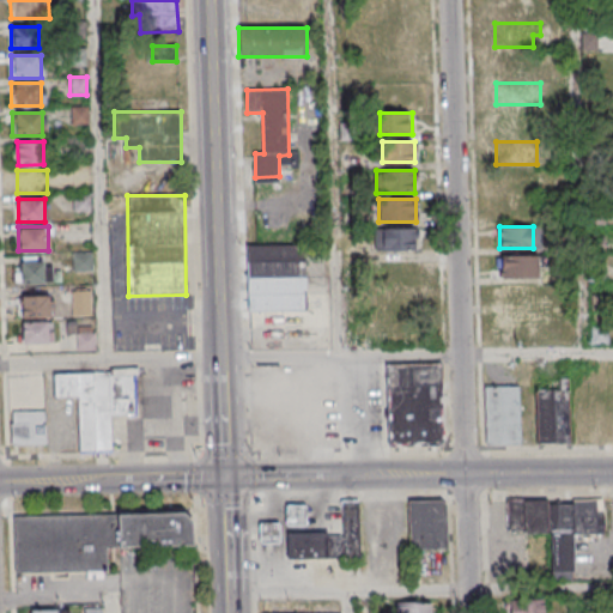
[(417,229),(378,229),(378,249),(417,249),(417,229)]
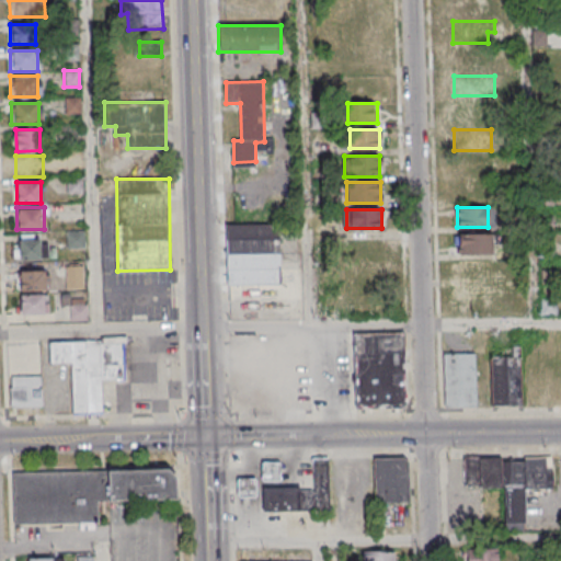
[(281,285),(281,222),(226,222),(226,285),(281,285)]
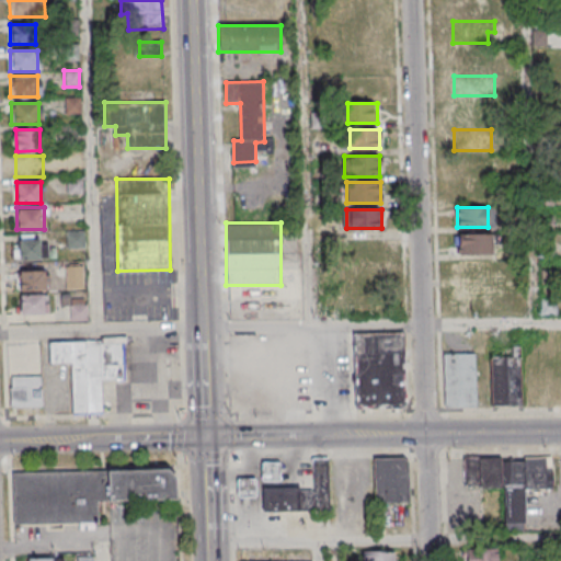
[(84,230),(67,230),(67,249),(84,249),(84,230)]
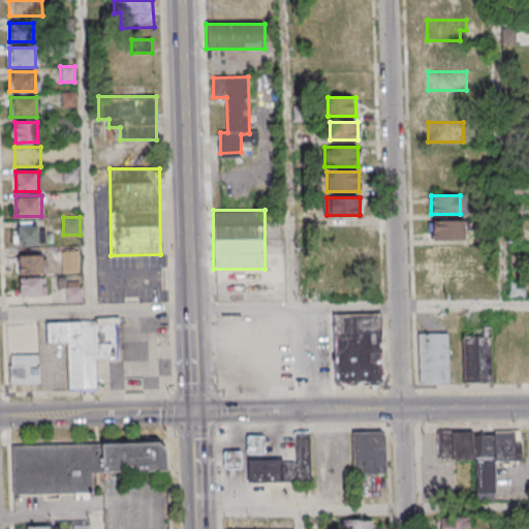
[(465,220),(431,220),(431,239),(465,239),(465,220)]
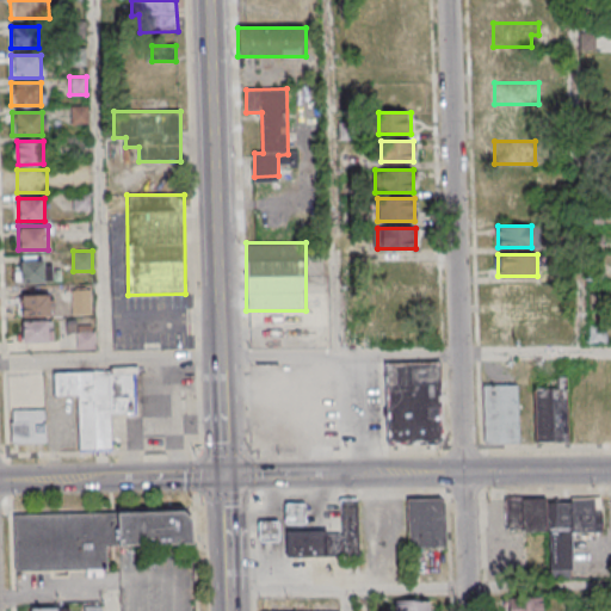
[(16,260),(17,283),(53,282),(51,259),(16,260)]
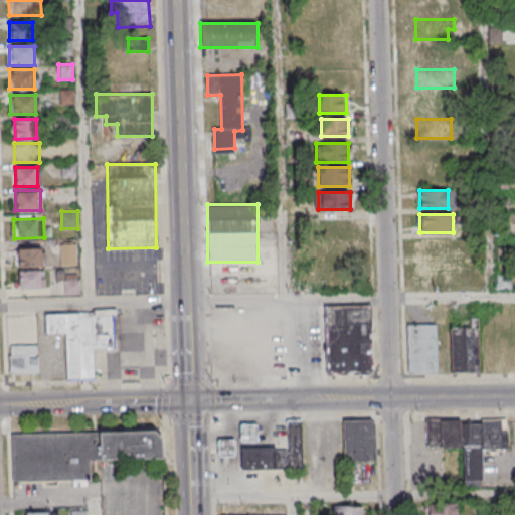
[(45,248),(18,248),(18,266),(45,266),(45,248)]
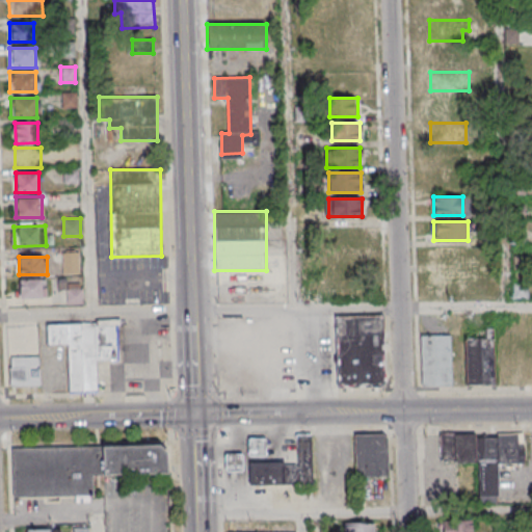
[(456,296),(456,272),(433,272),(433,296),(456,296)]
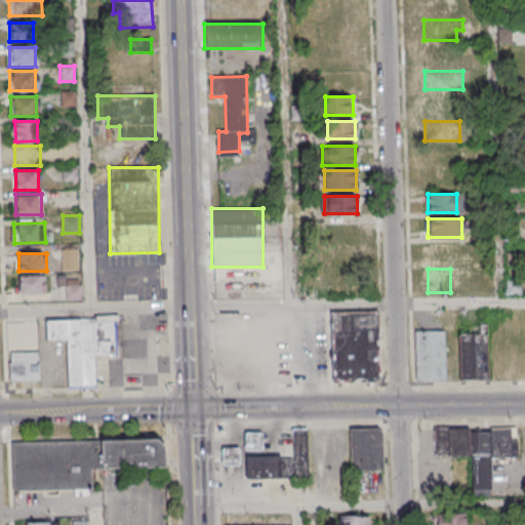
[(350,273),(327,273),(327,292),(350,292),(350,273)]
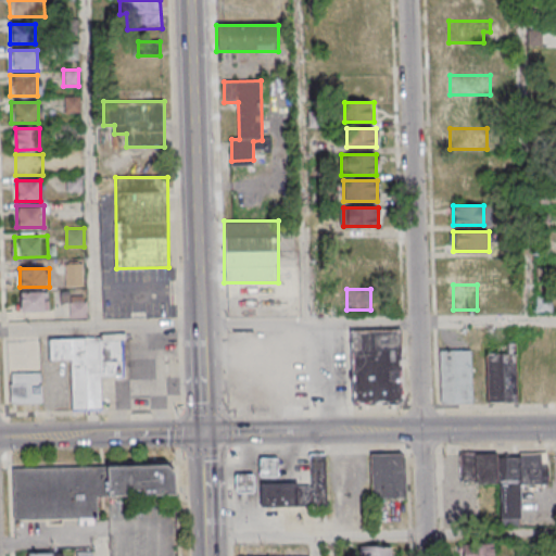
[(19,292),(19,311),(48,311),(47,291),(19,292)]
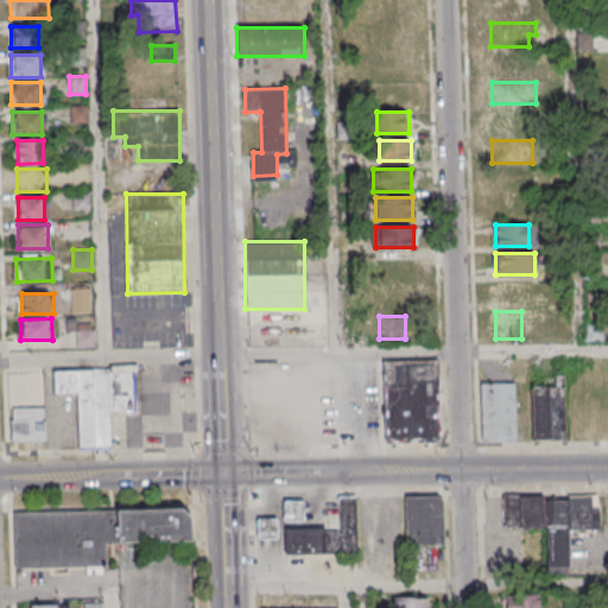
[(94,329),(76,329),(76,347),(94,348),(94,329)]
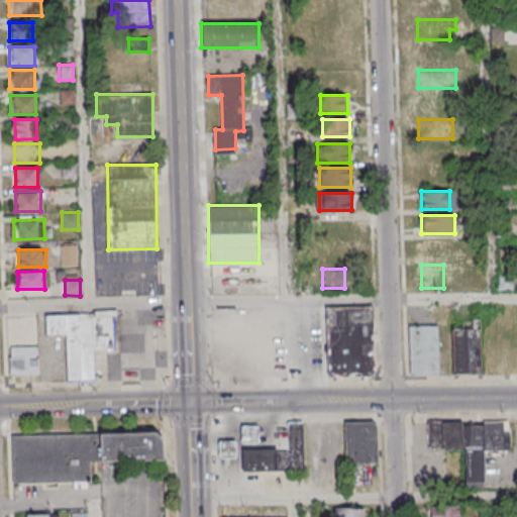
[(326,306),(326,377),(374,377),(374,306),(326,306)]
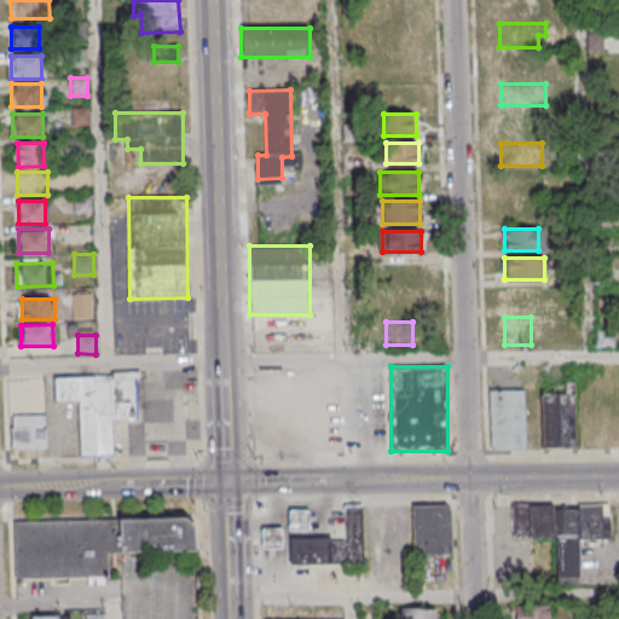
[(81,456),(114,455),(113,420),(137,418),(136,374),(55,376),(56,401),(80,401),(81,456)]
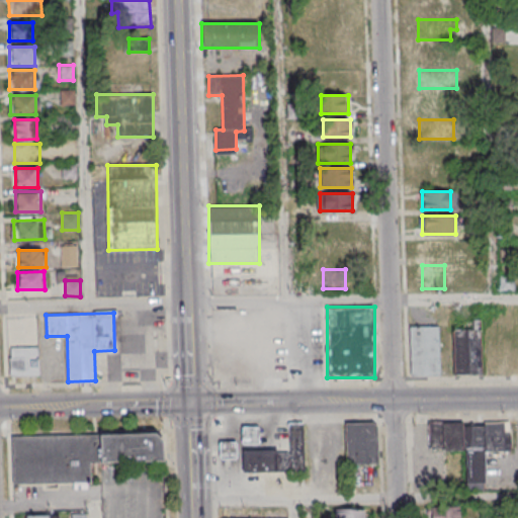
[(454,375),(482,375),(482,320),(472,320),(472,329),(454,329),(454,375)]
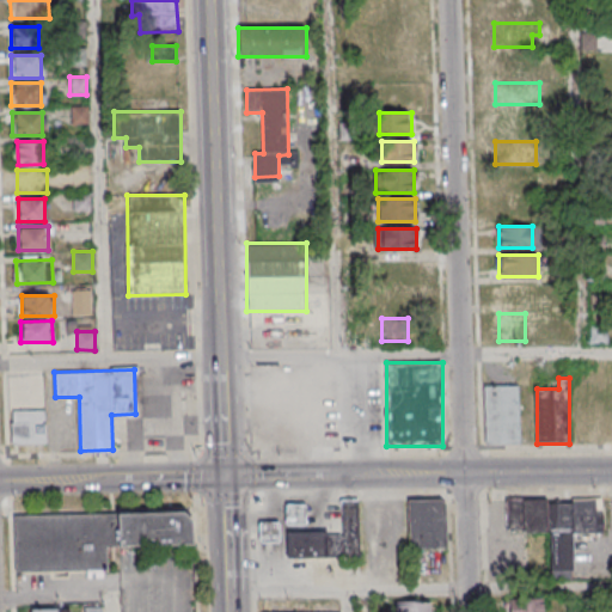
[(519,386),(484,386),(484,444),(519,444),(519,386)]
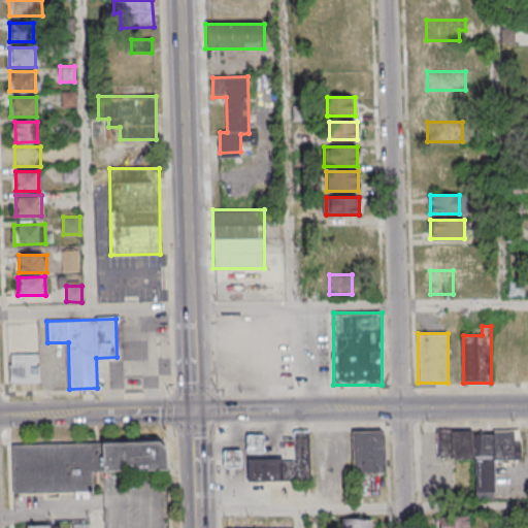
[(9,384),(38,384),(38,353),(9,353),(9,384)]
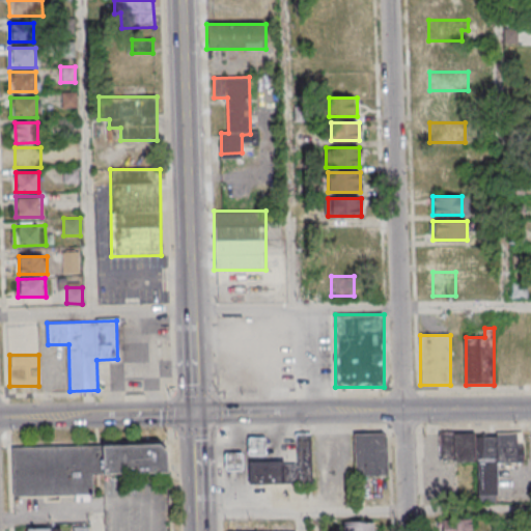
[(387,476),(387,432),(354,432),(354,476),(387,476)]
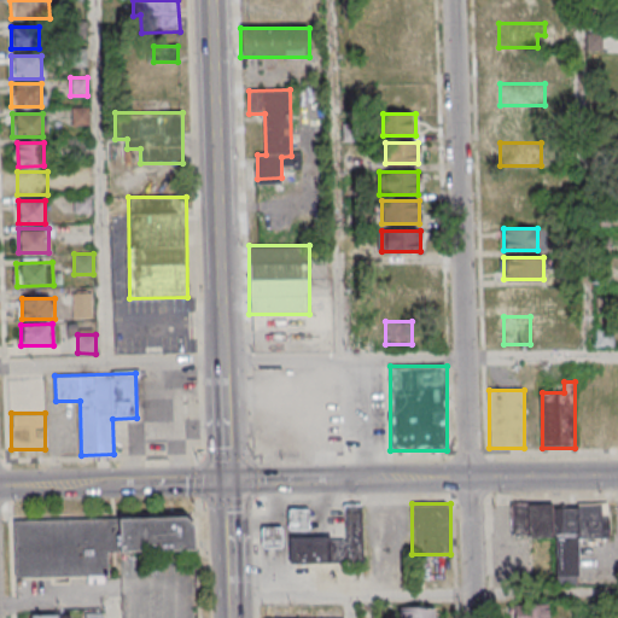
[(608,503),(509,503),(511,536),(557,536),(557,578),(578,578),(578,538),(610,538),(608,503)]
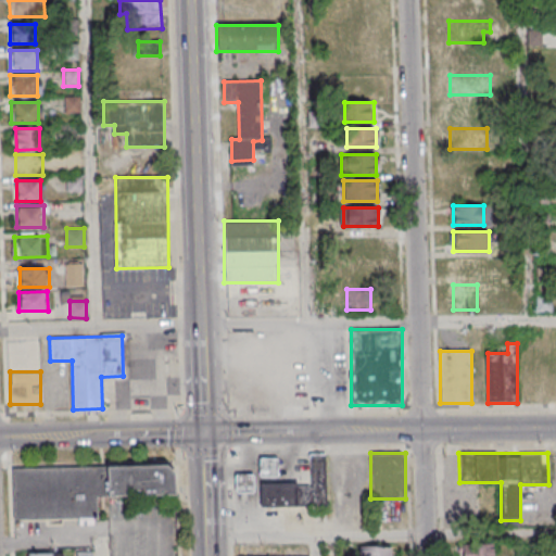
[(315,508),(331,508),(329,456),(314,456),(315,488),(315,508)]
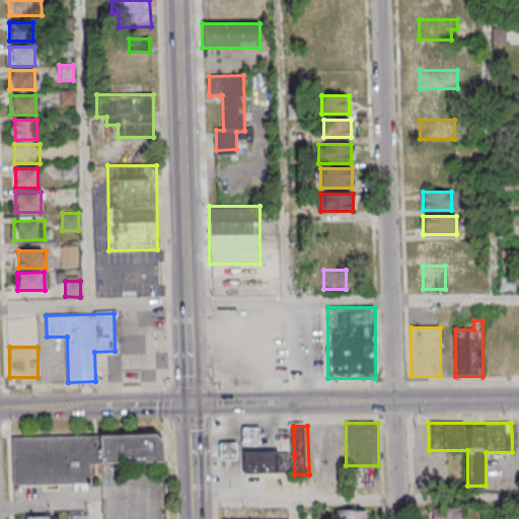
[(245,447),(263,448),(264,431),(246,430),(245,447)]
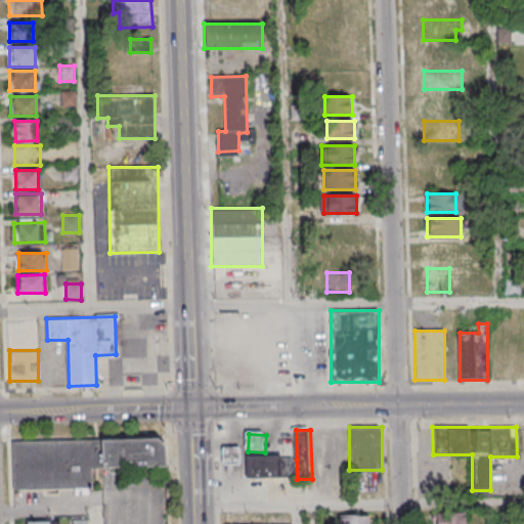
[(164,467),(164,438),(13,440),(14,489),(74,489),(74,494),(90,494),(90,468),(164,467)]
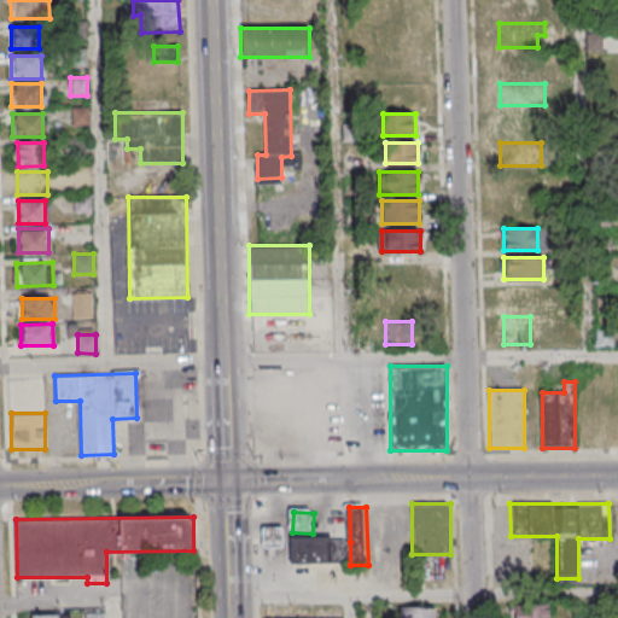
[(266,551),(287,551),(286,530),(266,530),(266,551)]
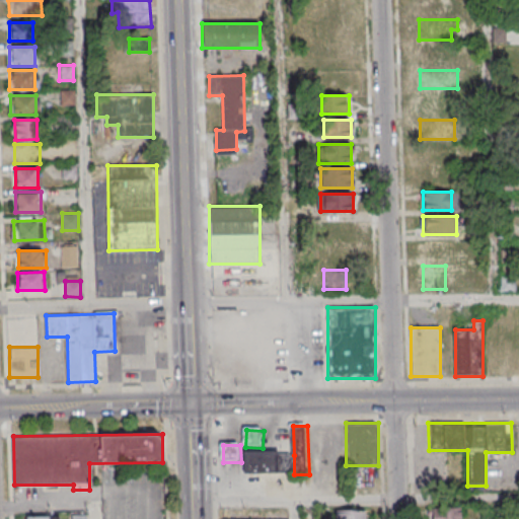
[(294,474),(294,455),(282,455),(282,453),(246,454),(247,476),(281,475),(281,474),(294,474)]
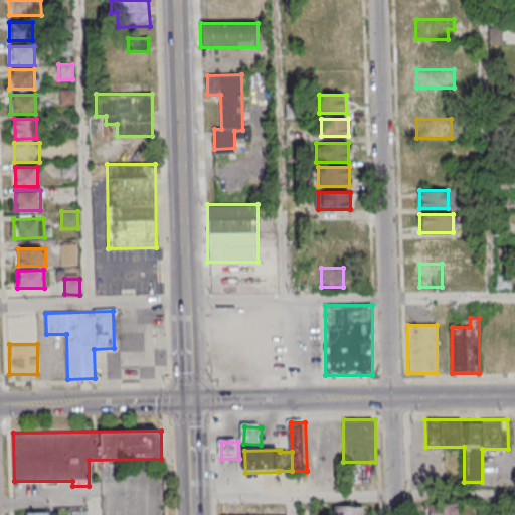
[(457,514),(457,506),(426,506),(426,514),(457,514)]
